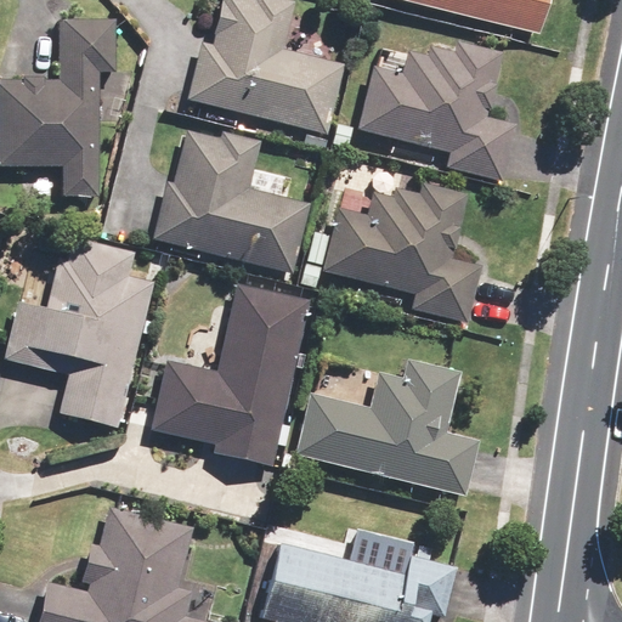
[(324,134),(341,64),(278,49),(290,3),(278,0),(221,0),(211,45),(198,43),(185,99),(324,134)]
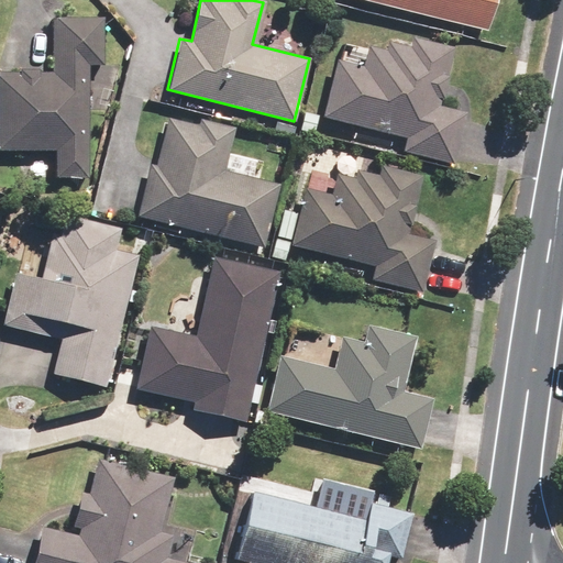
[(362,0),(485,31),(492,0),(362,0)]
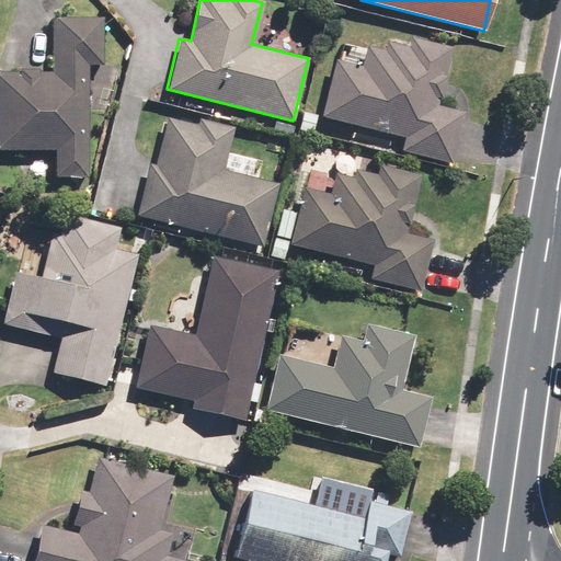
[(49,73),(0,71),(0,148),(55,150),(54,175),(86,176),(87,65),(101,65),(102,20),(50,19),(49,73)]
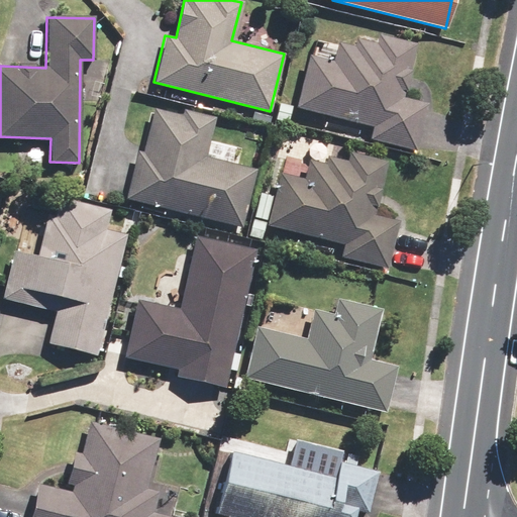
[(427,104),(404,99),(417,44),(379,34),(377,44),(355,39),(353,47),(337,43),(332,62),(309,57),(296,108),(372,126),(368,140),(416,152),(427,104)]
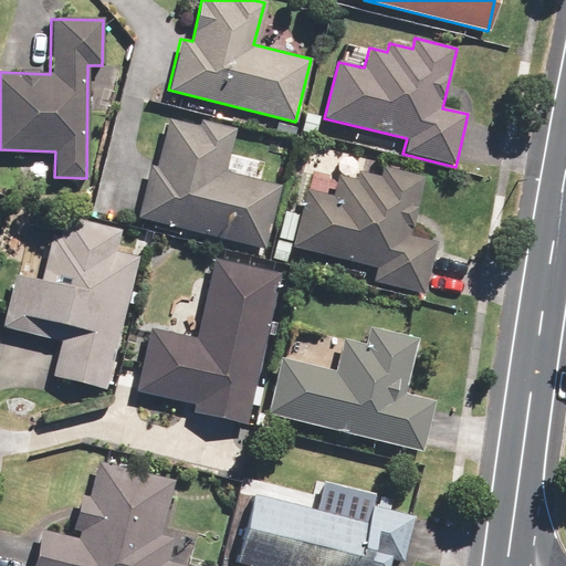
[(149,166),(137,216),(265,248),(281,186),(223,171),(234,128),(199,119),(198,126),(167,118),(155,167),(149,166)]
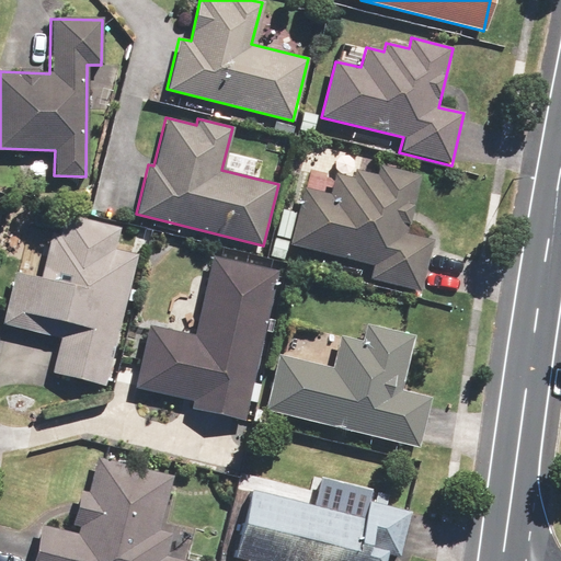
[(433,241),(405,235),(421,175),(378,165),(376,175),(354,170),(351,179),(334,174),(329,195),(302,189),(288,244),(375,265),(370,281),(421,293),(433,241)]
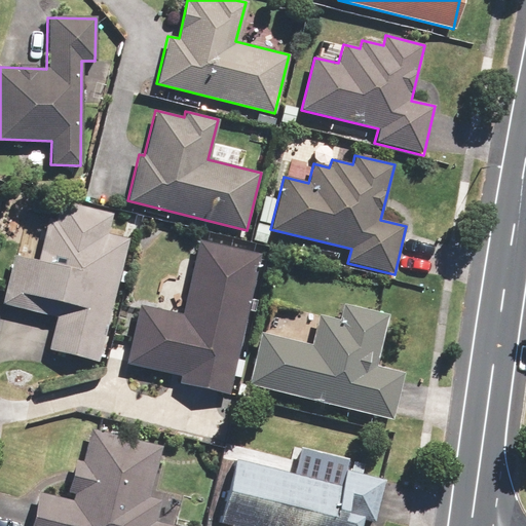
[(98,361),(127,237),(107,232),(111,215),(50,201),(37,260),(14,255),(2,304),(57,316),(48,349),(98,361)]
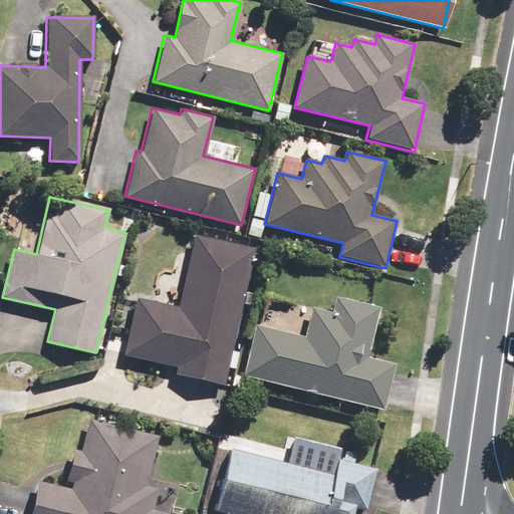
[(223,386),(253,249),(193,236),(178,306),(135,296),(122,356),(176,367),(174,374),(223,386)]
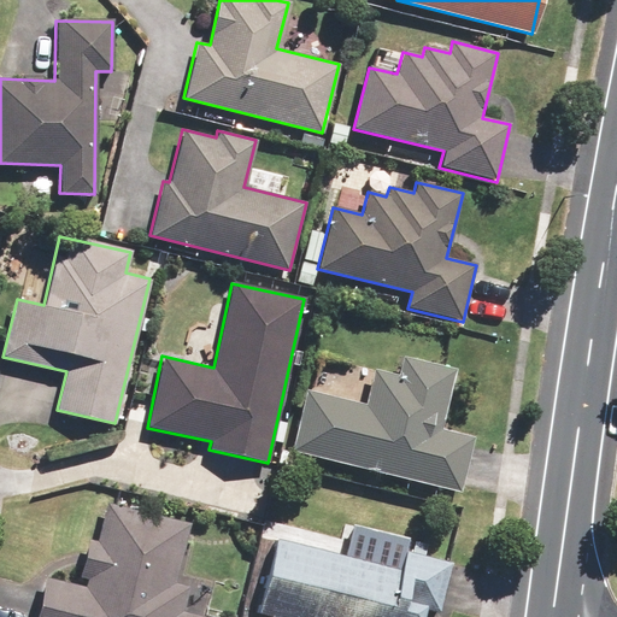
[(306,391),(292,451),(459,492),(472,438),(440,429),(454,370),(403,358),(398,377),(374,371),(365,405),(306,391)]
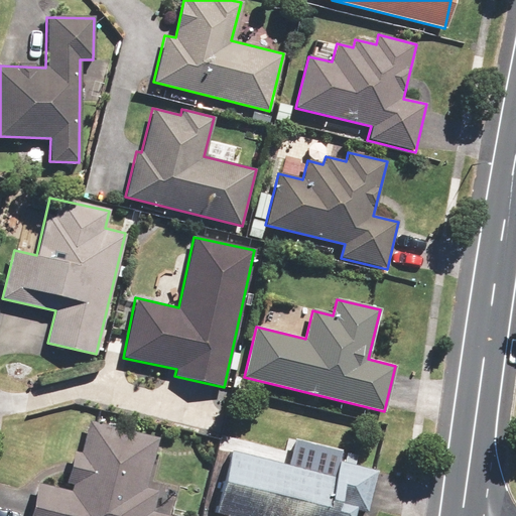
[(36,484),(27,515),(168,515),(151,512),(156,490),(146,488),(158,437),(88,420),(80,452),(75,450),(65,491),(36,484)]
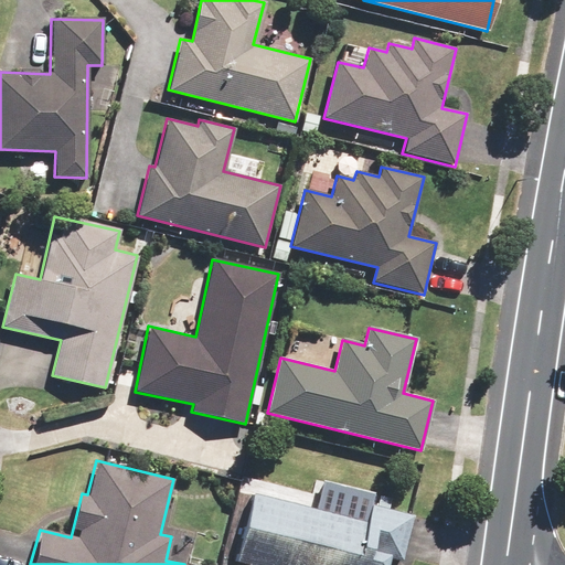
[(364,521),(252,493),(234,562),(248,564),(385,564),(387,558),(401,562),(413,515),(369,504),(364,521)]
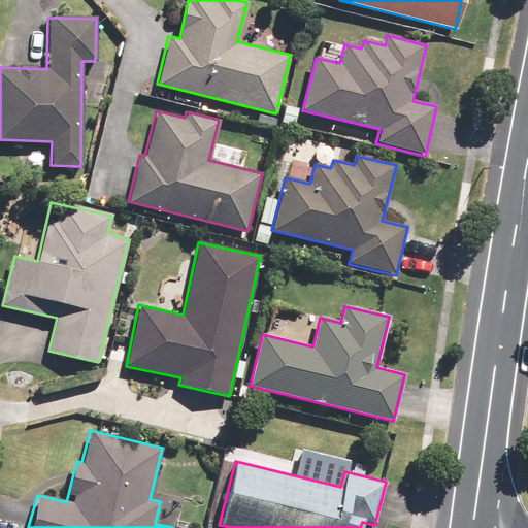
All buildings are outlined.
